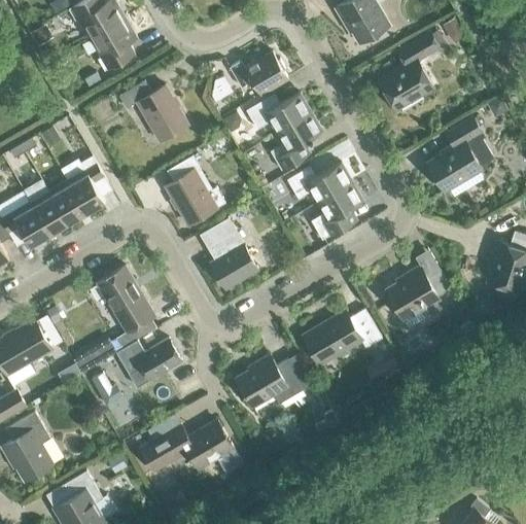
[(90,39),(126,19),(114,0),(109,0),(105,3),(103,0),(84,0),(68,10),(75,22),(79,20),(90,39)]
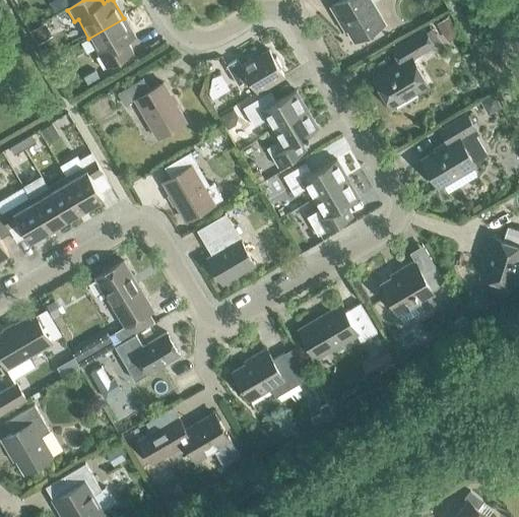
[(348,30),(354,42),(384,25),(372,4),(379,0),(339,0),(341,3),(332,8),(345,31),(348,30)]
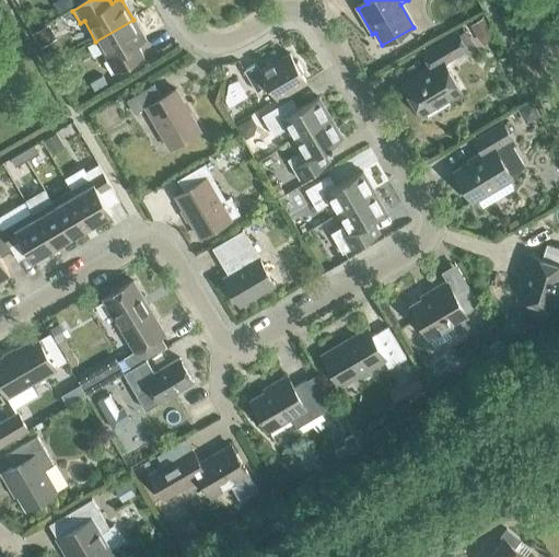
[(134,20),(95,42),(107,61),(104,64),(112,77),(143,58),(137,46),(146,41),(134,20)]
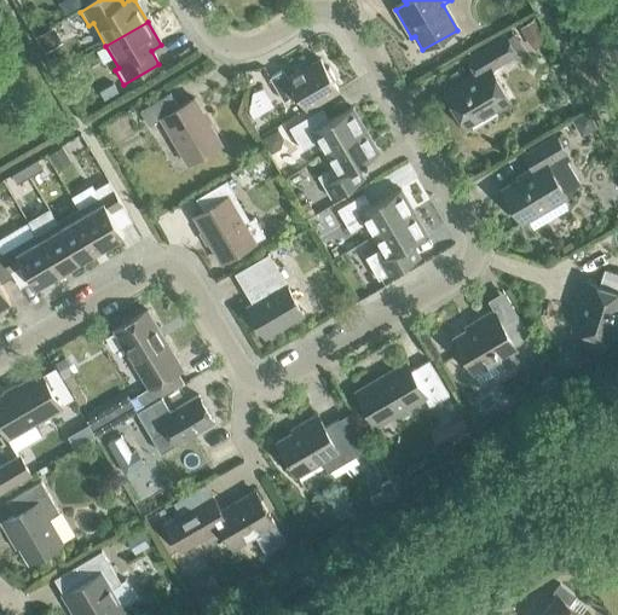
[(446,96),(465,128),(509,103),(491,71),(517,57),(506,39),(467,61),(477,77),(446,96)]
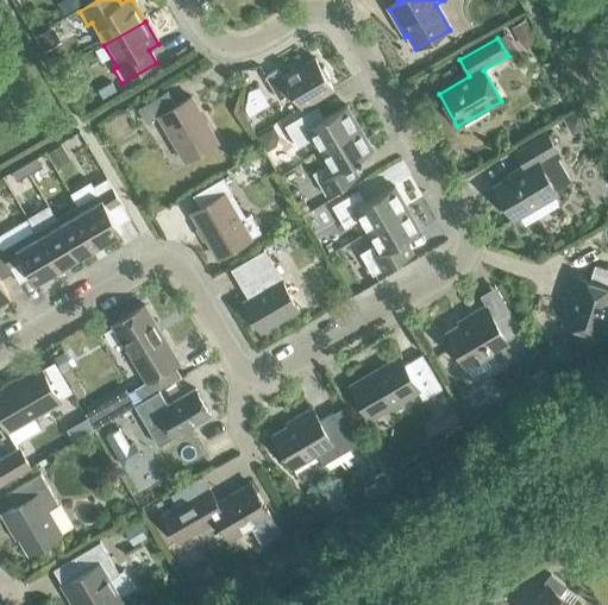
[(324,69),(321,70),(315,61),(283,80),(279,71),(265,79),(280,102),(292,95),(301,111),(333,92),(327,81),(330,80),(324,69)]
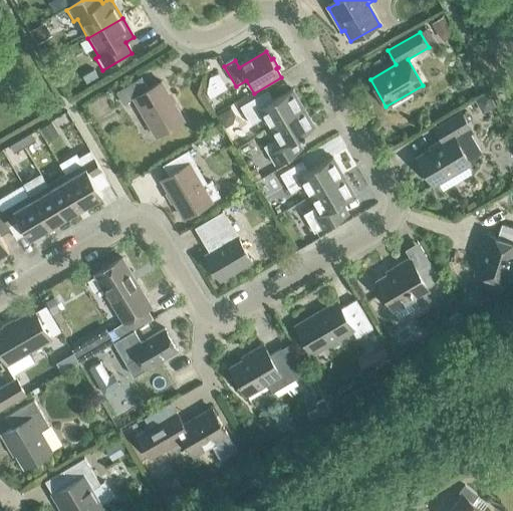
[(162,83),(149,91),(142,79),(116,94),(123,106),(134,100),(156,139),(184,121),(173,102),(171,103),(168,98),(170,97),(162,83)]
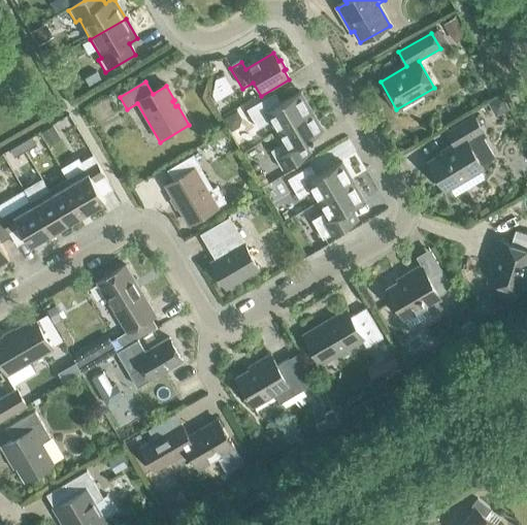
[(277,133),(311,113),(300,94),(276,108),(269,97),(246,111),(258,130),(271,123),(277,133)]
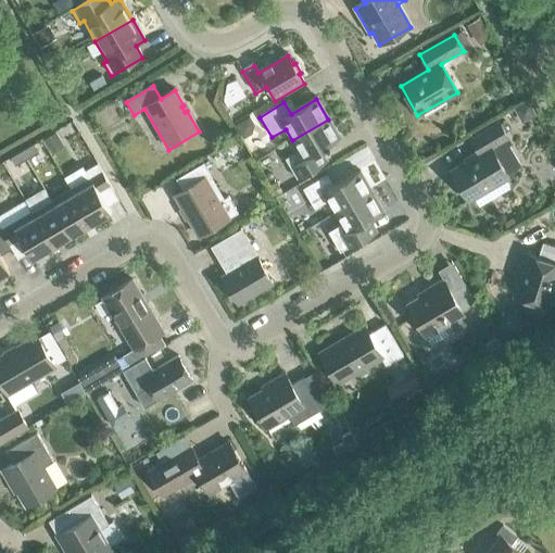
[(231,102),(226,104),(231,113),(237,111),(231,102)]
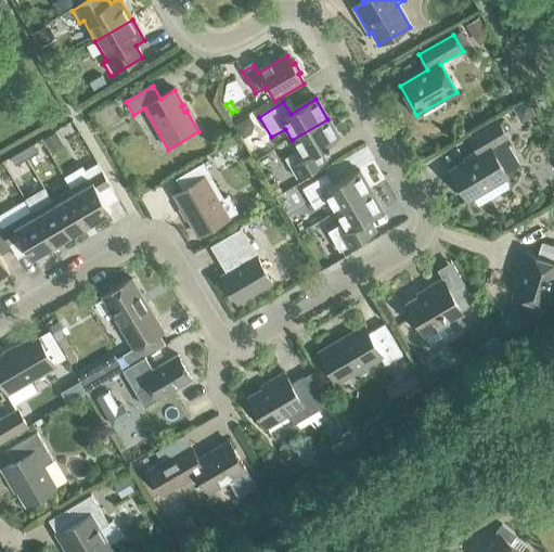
[(327,119),(292,140),(298,152),(284,161),(296,180),(321,166),(314,155),(339,140),(327,119)]
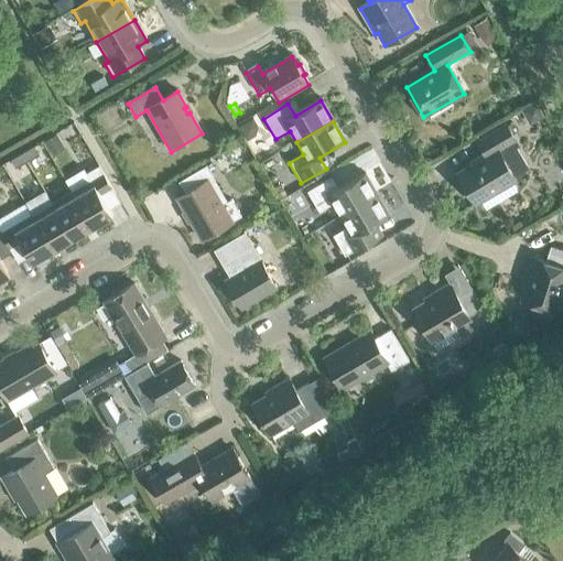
[(457,175),(475,205),(516,181),(513,177),(528,170),(512,144),(516,142),(506,126),(477,143),(486,158),(457,175)]
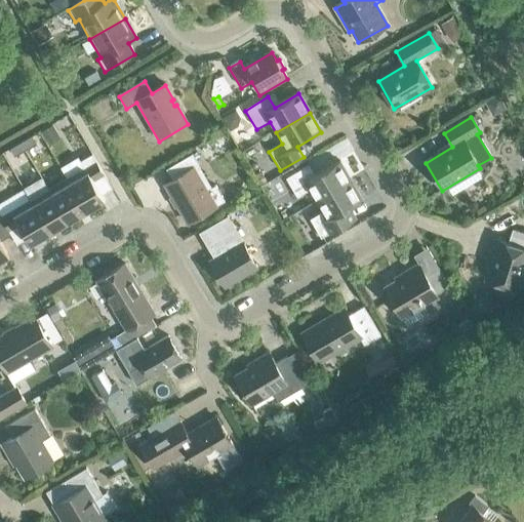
[(21,144),(26,152),(37,146),(32,137),(21,144)]
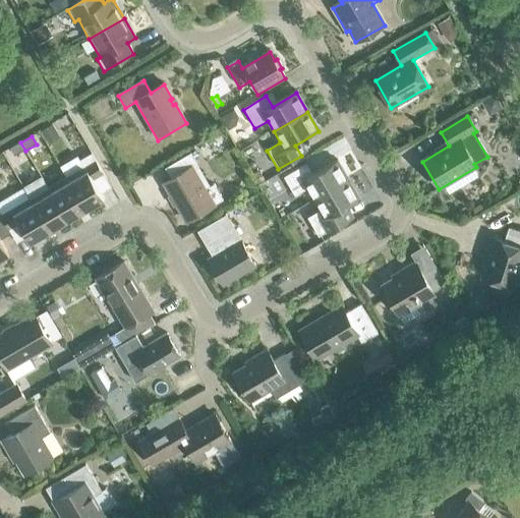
[(14,157),(25,151),(20,142),(9,150),(14,157)]
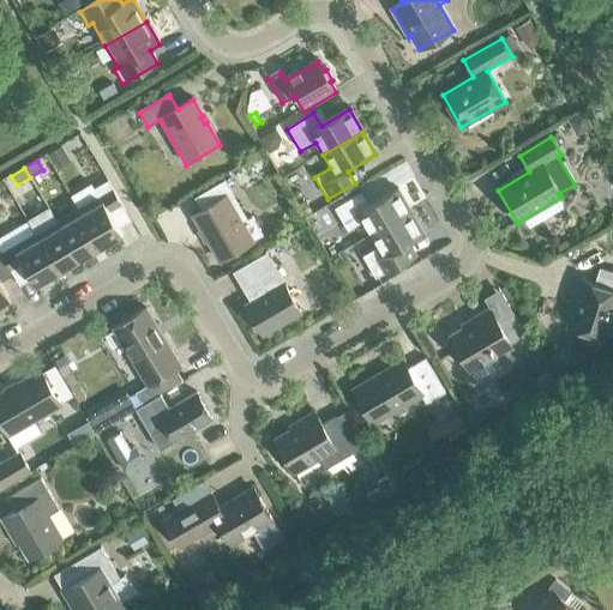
[(78,211),(101,248),(122,235),(115,223),(128,216),(108,182),(94,189),(98,198),(78,211)]
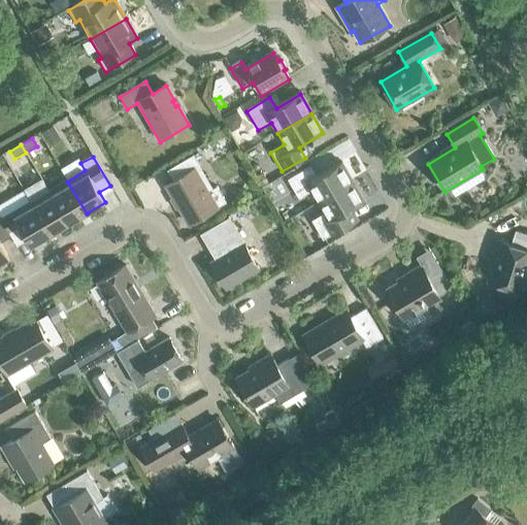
[(217,188),(207,193),(195,170),(199,167),(193,157),(167,171),(173,183),(166,187),(174,201),(176,200),(179,205),(177,206),(189,226),(227,204),(217,188)]
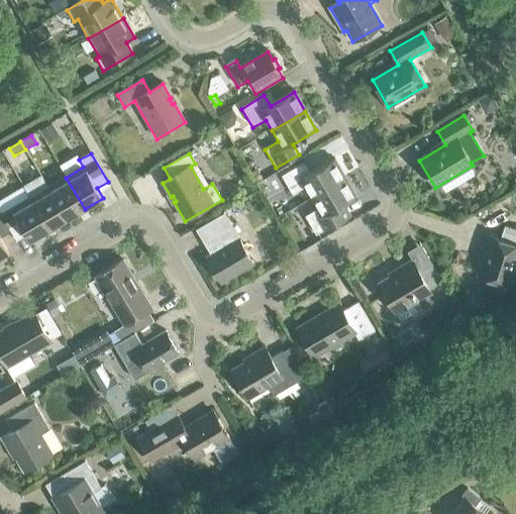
[(312,199),(345,179),(334,160),(310,174),(304,164),(282,177),(293,196),(306,188),(312,199)]
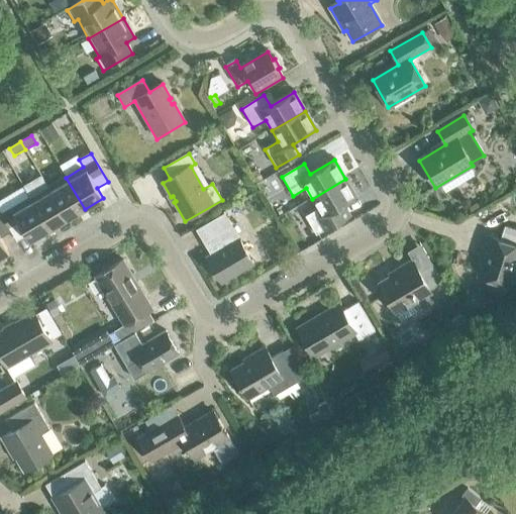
[(67,220),(85,209),(66,178),(47,188),(67,220)]
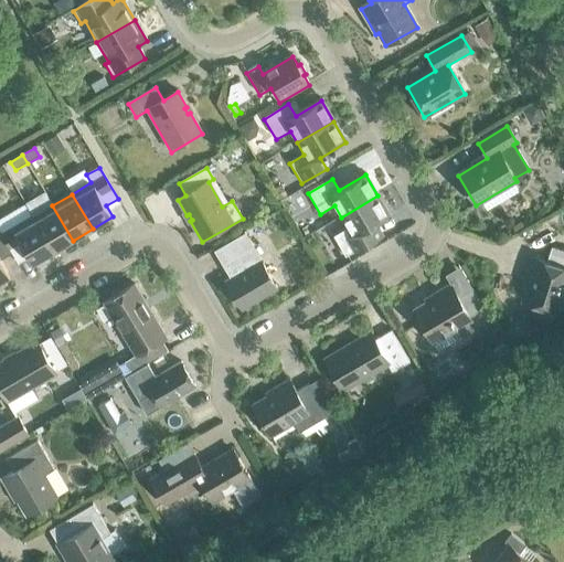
[(378,195),(341,218),(348,229),(333,237),(346,258),(371,243),(363,232),(390,216),(378,195)]
